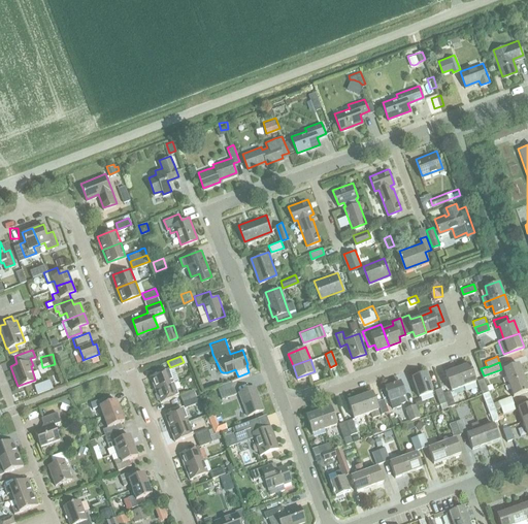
[(503,367),(508,382),(523,375),(518,362),(503,367)]
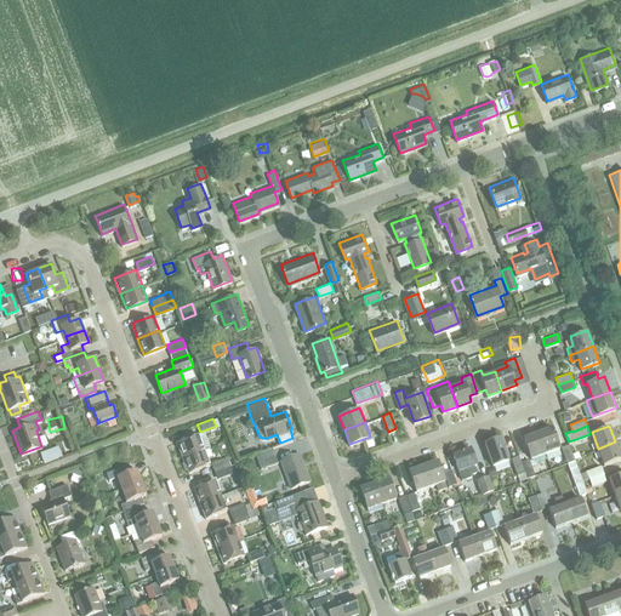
[(552,427),(537,432),(545,452),(559,448),(552,427)]
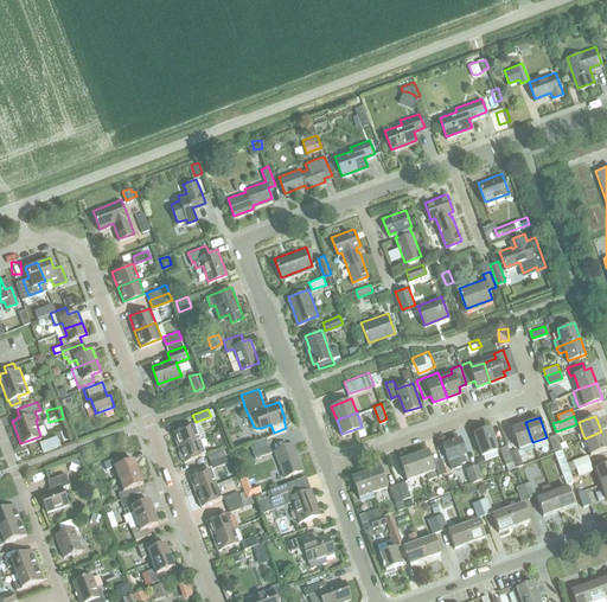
[(172,430),(178,446),(199,437),(193,422),(172,430)]
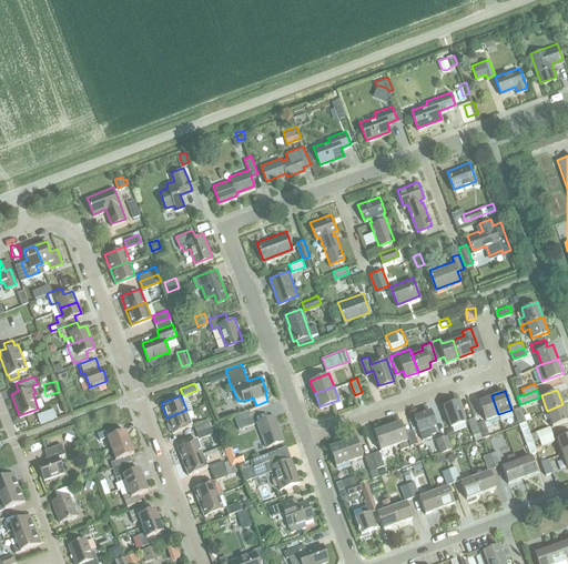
[(498,414),(492,395),(479,400),(486,419),(498,414)]
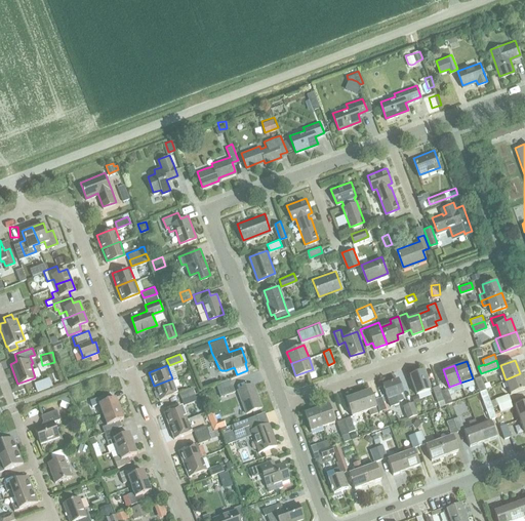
[(410,374),(416,393),(430,388),(423,369),(410,374)]
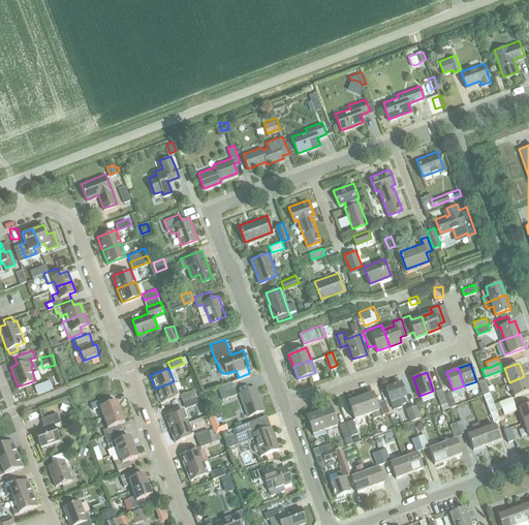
[(39,389),(55,384),(53,376),(37,380),(39,389)]
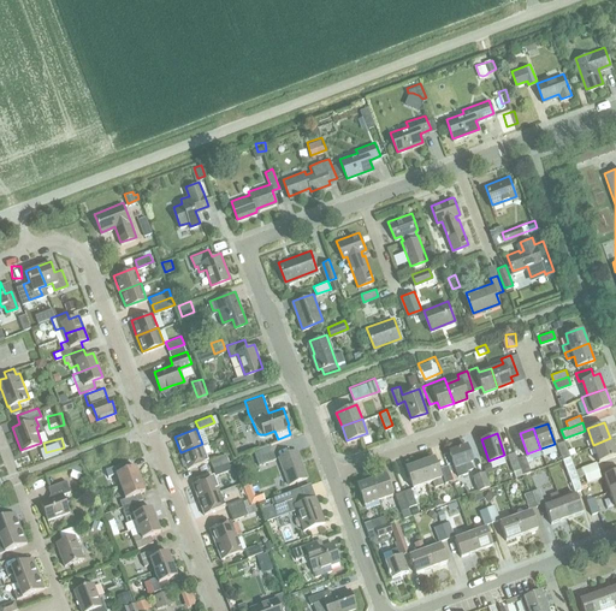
[(615,452),(610,438),(593,445),(599,461),(615,454),(615,452)]
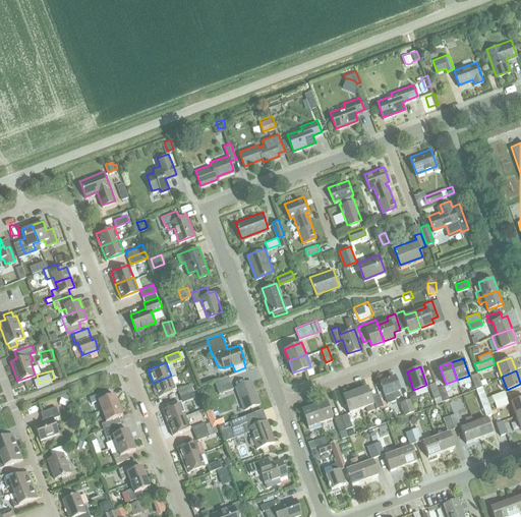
[(471,375),(475,388),(482,386),(477,372),(471,375)]
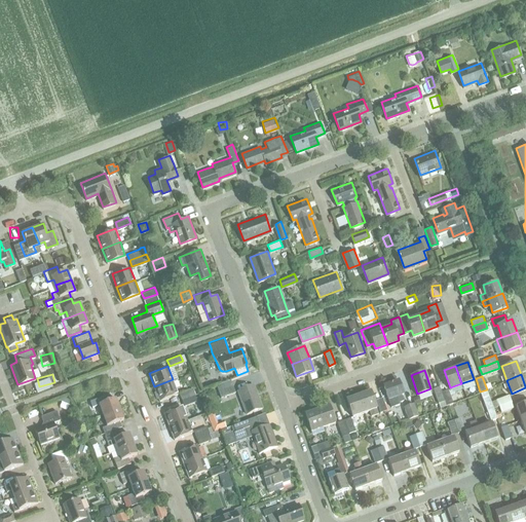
[(173,379),(154,386),(159,399),(178,393),(175,386),(180,384),(177,377),(173,379)]
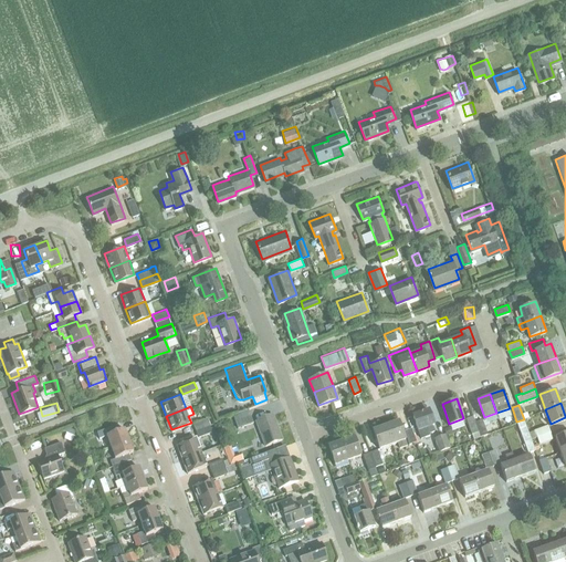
[(426,425),(433,423),(429,408),(413,414),(421,437),(429,434),(426,425)]
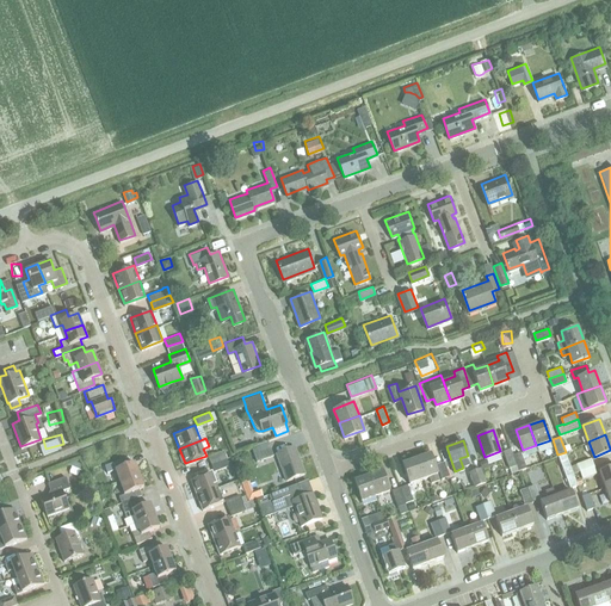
[(276,451),(287,478),(304,471),(295,445),(276,451)]
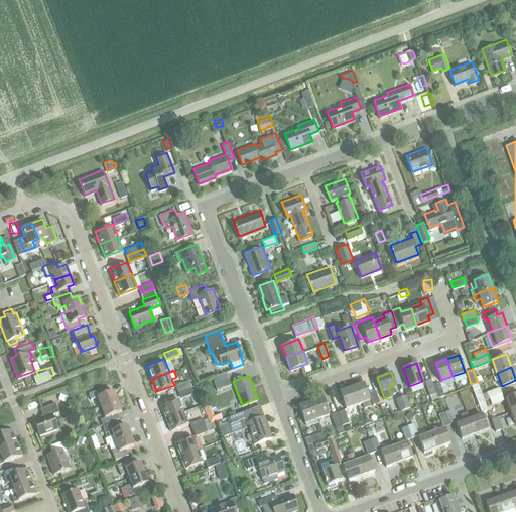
[(215,382),(217,388),(231,383),(229,377),(215,382)]
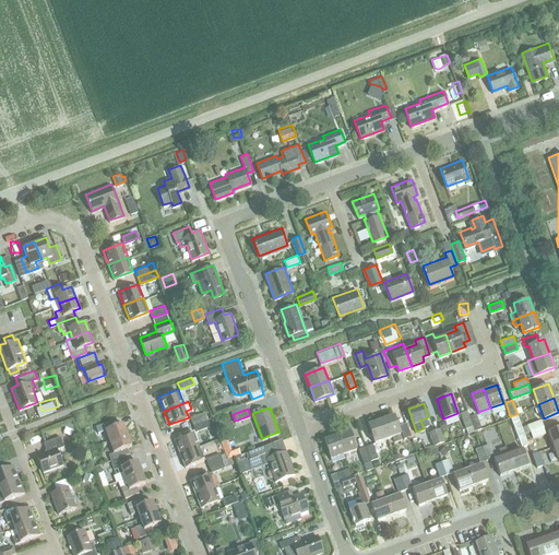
[(467,432),(475,429),(473,424),(470,415),(467,409),(460,412),(467,432)]
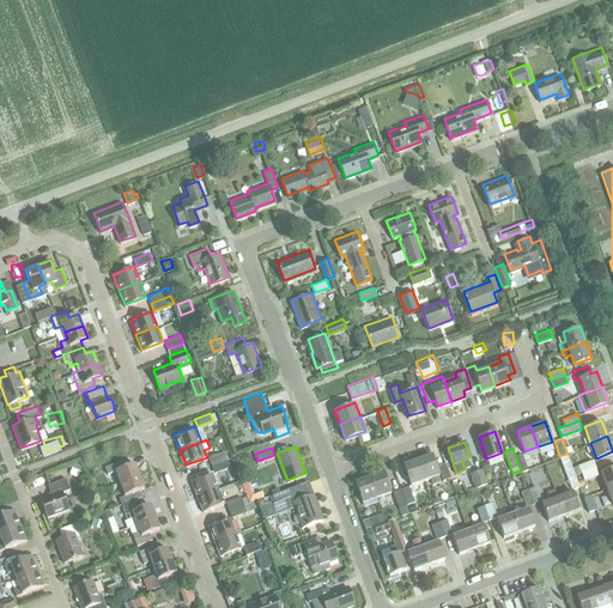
[(208,456),(212,463),(226,457),(231,456),(229,450),(225,451),(224,450),(208,456)]
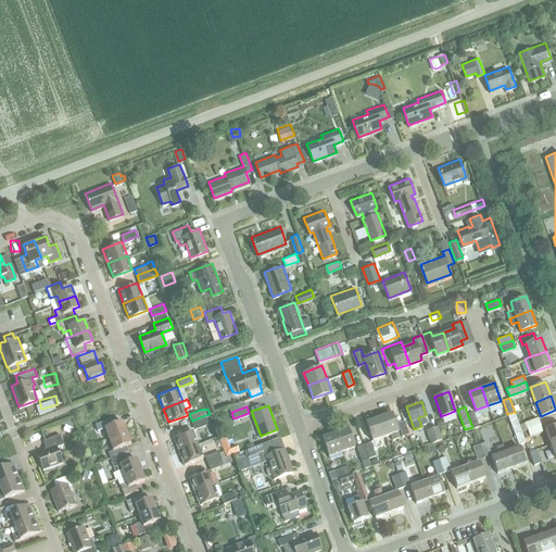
[(474,411),(467,413),(470,422),(472,427),(479,425),(474,411)]
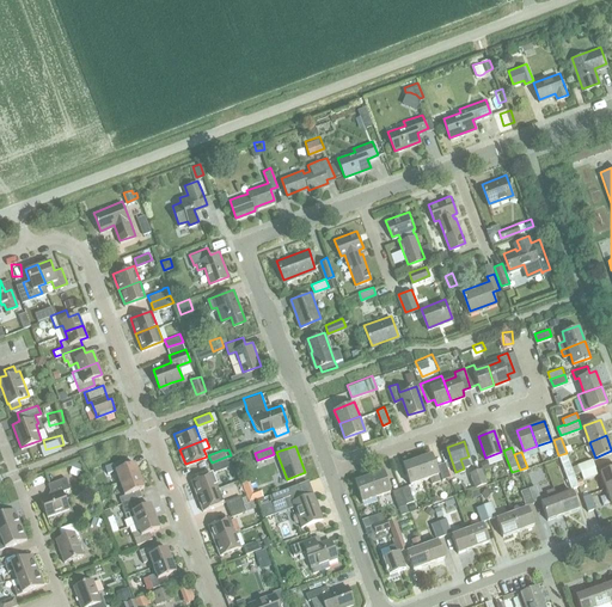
[(430,453),(417,458),(424,478),(429,476),(432,482),(440,478),(438,473),(430,453)]
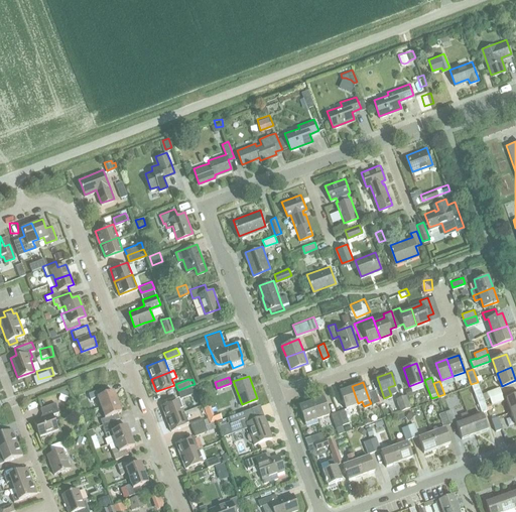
[(97,395),(101,405),(117,399),(113,389),(109,390),(107,384),(90,391),(88,392),(91,397),(93,397),(97,395)]
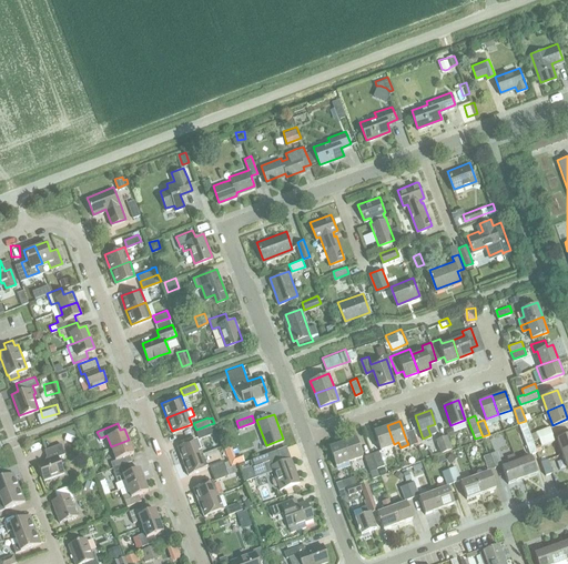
[(210,424),(196,430),(199,436),(213,432),(210,424)]
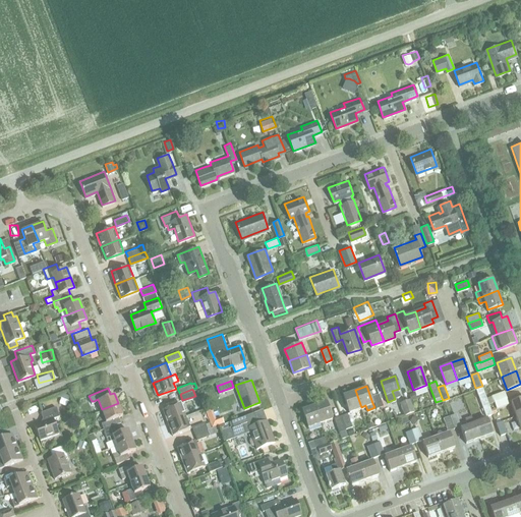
[(361,407),(355,390),(343,394),(349,411),(361,407)]
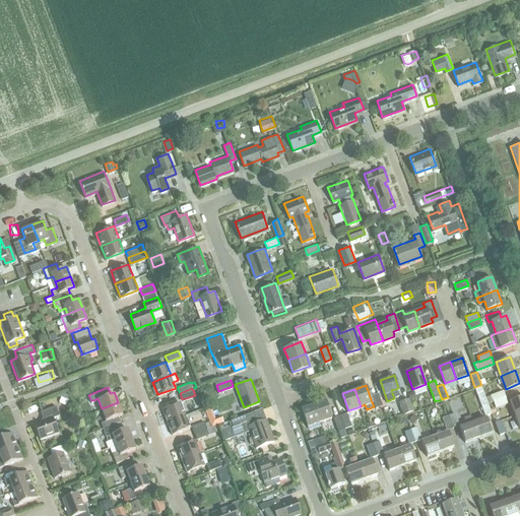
[(486,399),(488,401),(493,399),(493,400),(505,395),(503,389),(491,394),(491,392),(484,394),(486,399)]
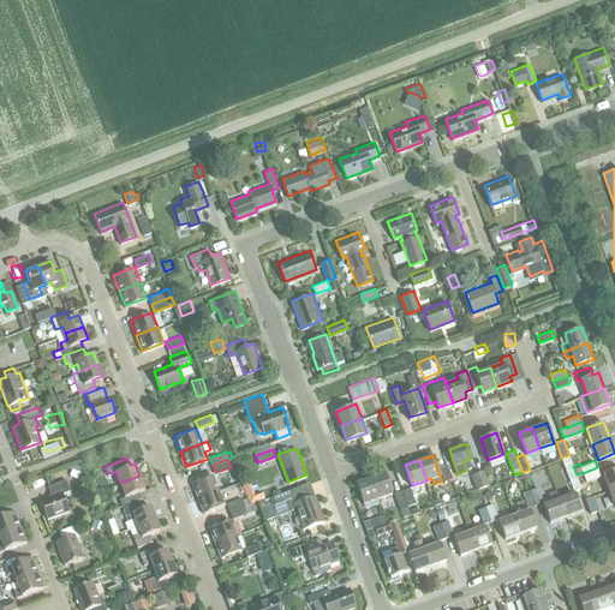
[(439,465),(443,479),(452,477),(447,462),(439,465)]
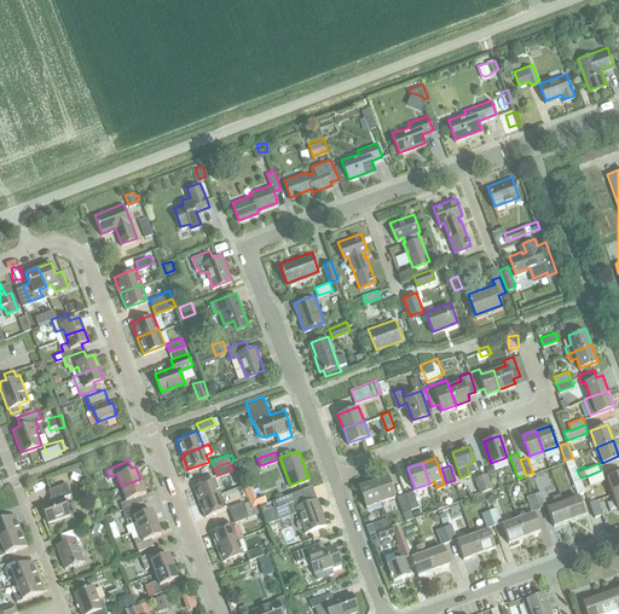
[(75,467),(73,474),(82,476),(85,469),(75,467)]
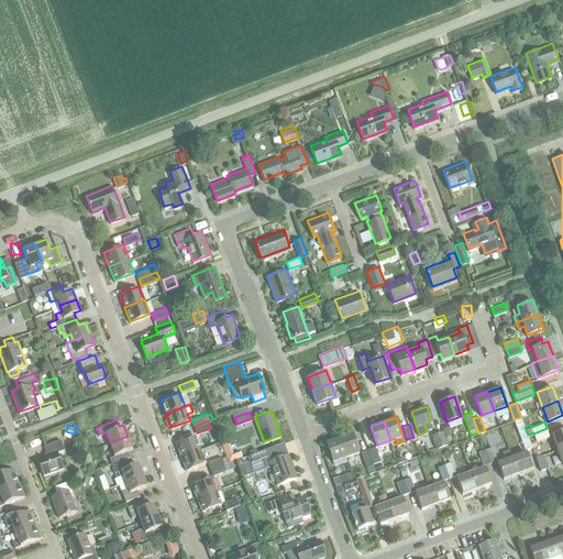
[(547,428),(533,434),(536,439),(550,435),(547,428)]
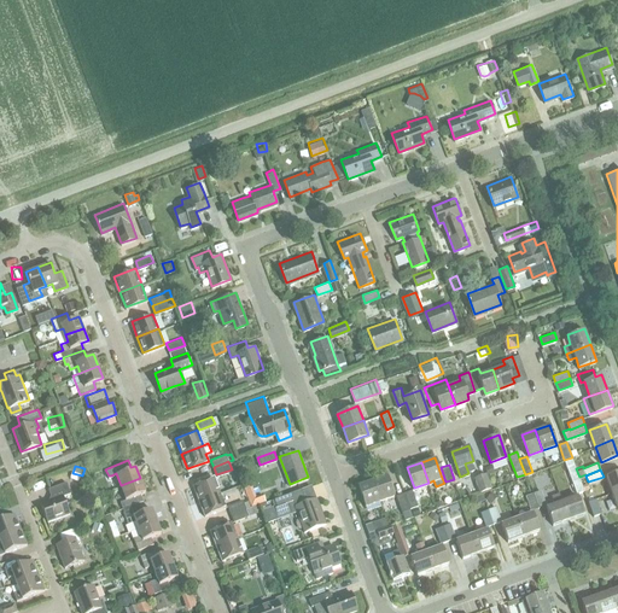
[(617,471),(606,476),(612,491),(617,489),(617,471)]
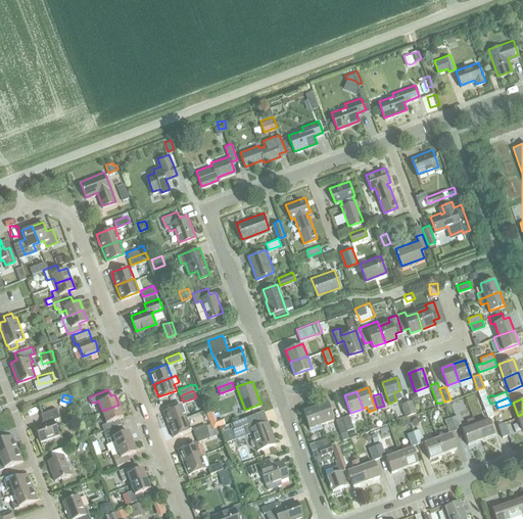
[(401,404),(406,415),(416,412),(412,400),(401,404)]
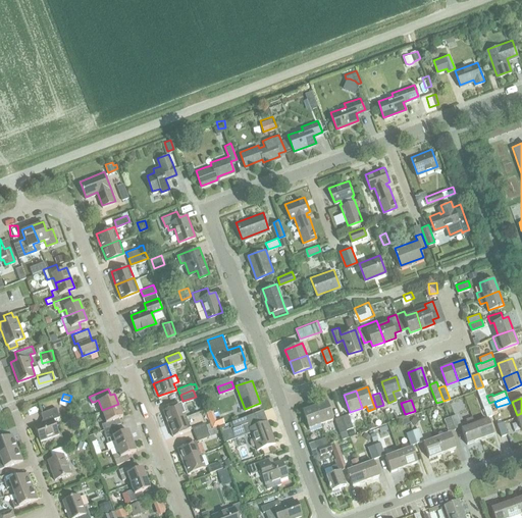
[(326,401),(315,405),(321,422),(332,418),(326,401)]
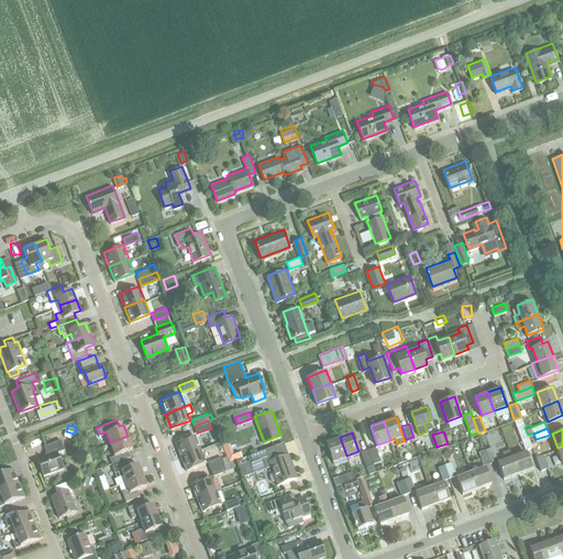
[(520,436),(525,449),(532,446),(528,435),(527,433),(520,436)]
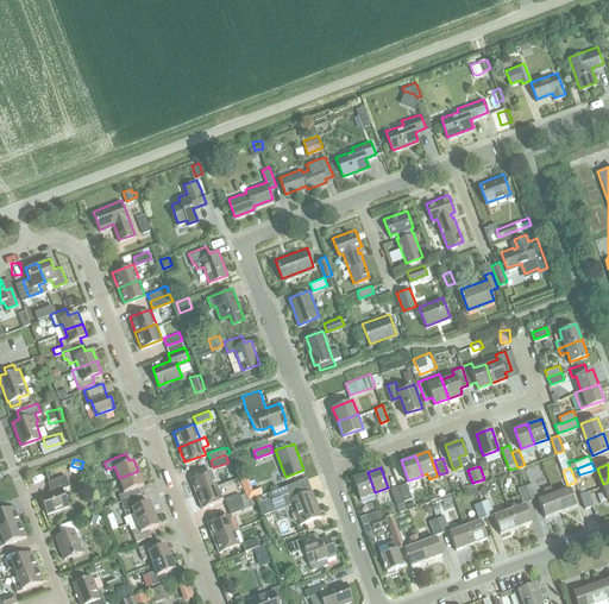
[(190,476),(195,491),(217,483),(211,469),(190,476)]
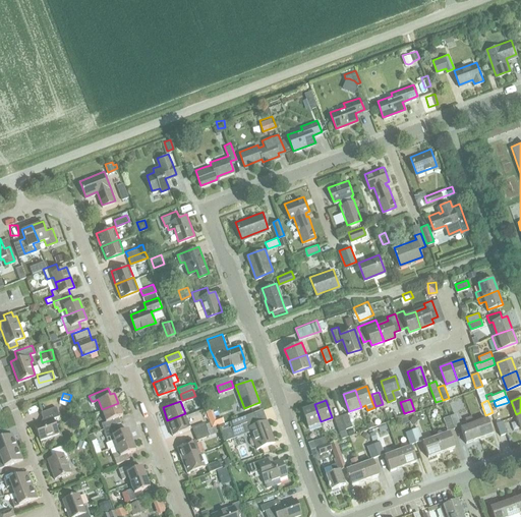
[(118,403),(102,409),(106,419),(101,421),(103,427),(120,420),(118,415),(122,413),(118,403)]
